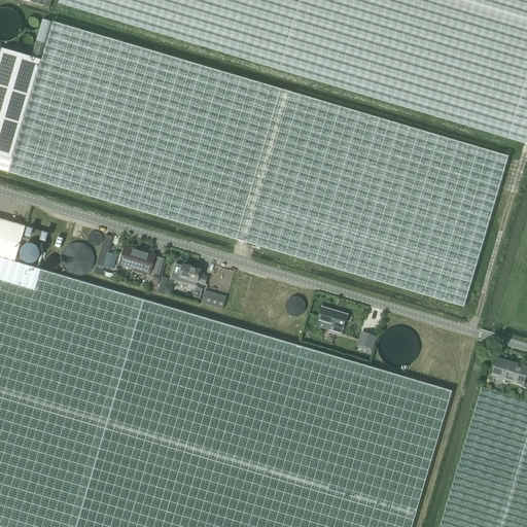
[(526,0),(59,0),(59,3),(526,144),(526,0)]
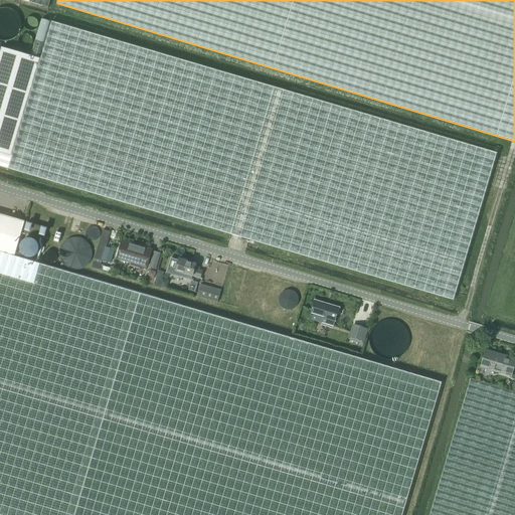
[(9,169),(453,300),(497,153),(52,21),(41,59),(9,169)]
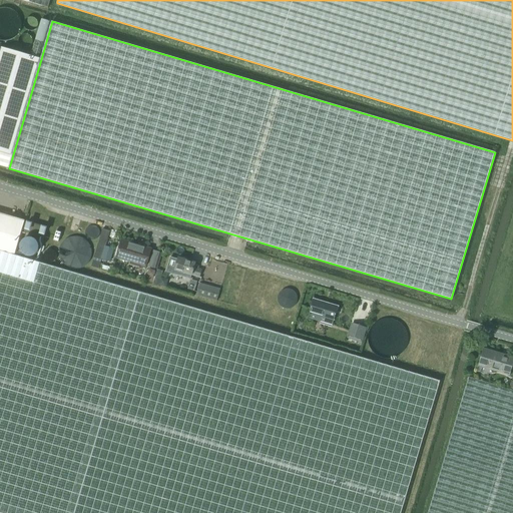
[(0,165),(9,168),(41,59),(2,47),(0,52),(0,165)]
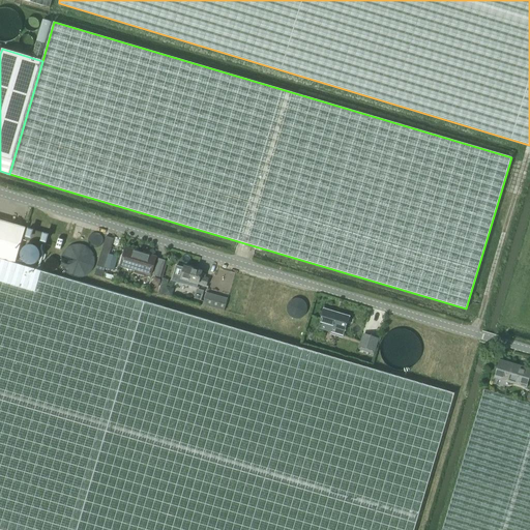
[(0,221),(0,259),(15,264),(25,228),(0,221)]
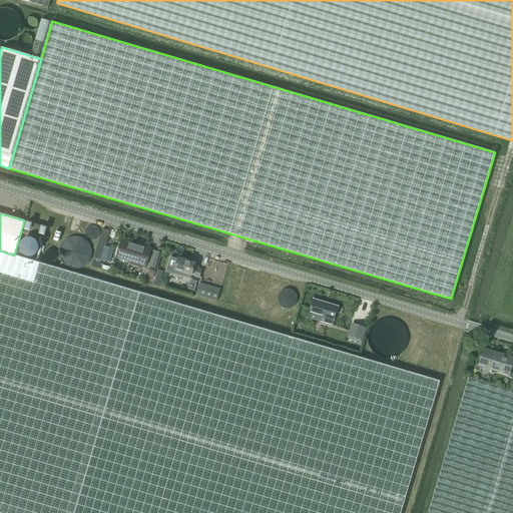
[(24,232),(43,237),(46,227),(27,221),(24,232)]
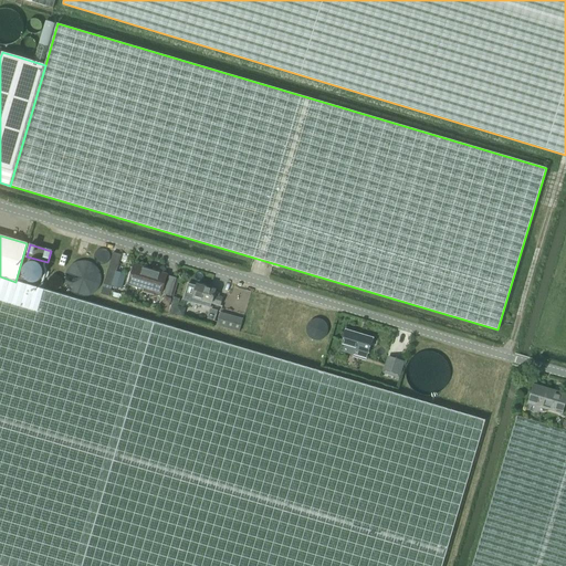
[(108,268),(101,294),(109,296),(117,270),(122,254),(113,252),(108,268)]
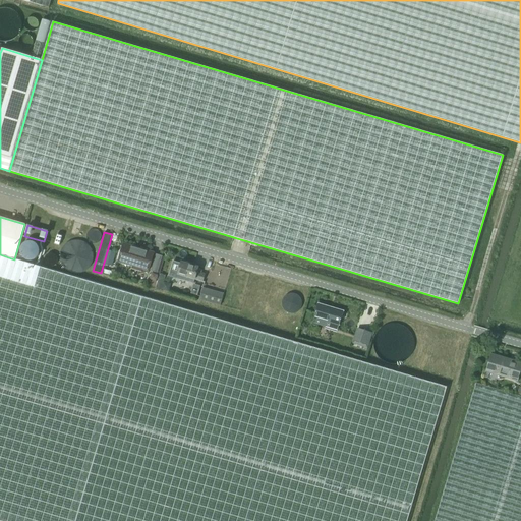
[(57,234),(54,244),(59,245),(62,235),(57,234)]
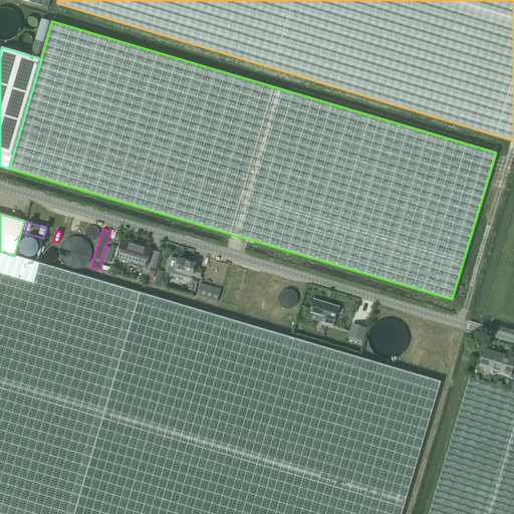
[(147,266),(151,250),(120,241),(116,257),(133,262),(132,265),(139,267),(140,264),(147,266)]
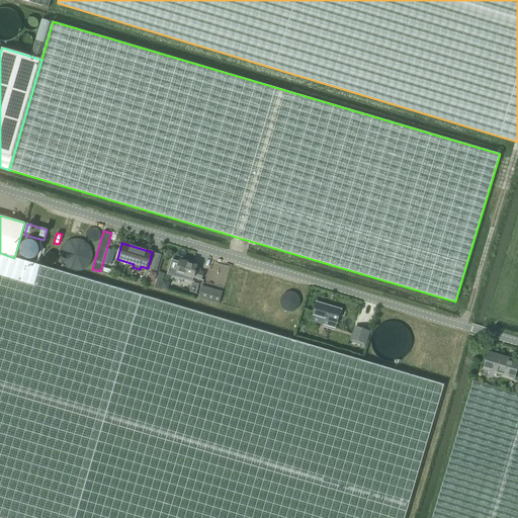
[(0,517),(406,517),(445,385),(293,340),(194,312),(151,298),(142,295),(14,258),(0,253),(0,517)]
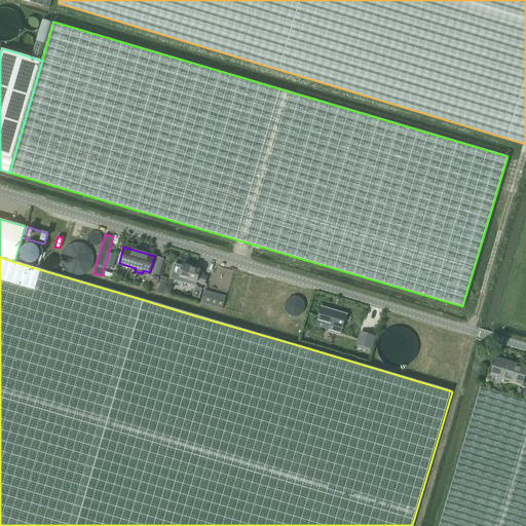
[(152,273),(159,275),(163,259),(157,257),(152,273)]
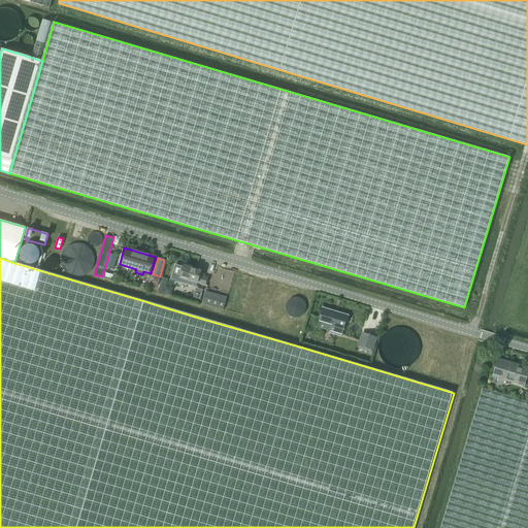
[(205,284),(207,277),(199,275),(201,271),(184,266),(179,277),(197,283),(197,282),(205,284)]
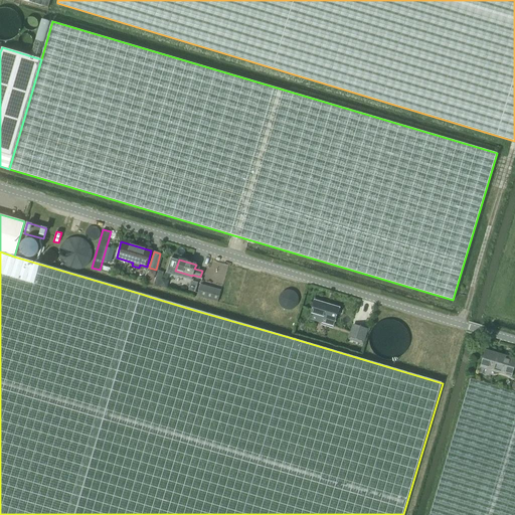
[(315,301),(311,314),(310,314),(307,326),(313,328),(315,320),(329,324),(330,320),(336,322),(340,308),(315,301)]
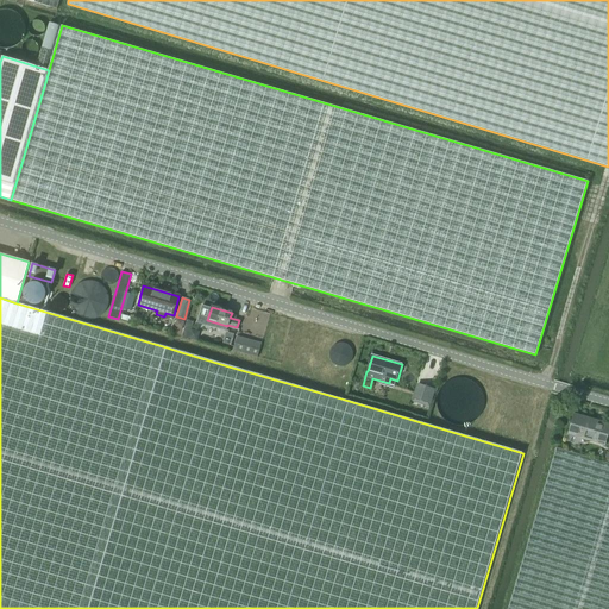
[(429,407),(435,389),(418,383),(412,401),(429,407)]
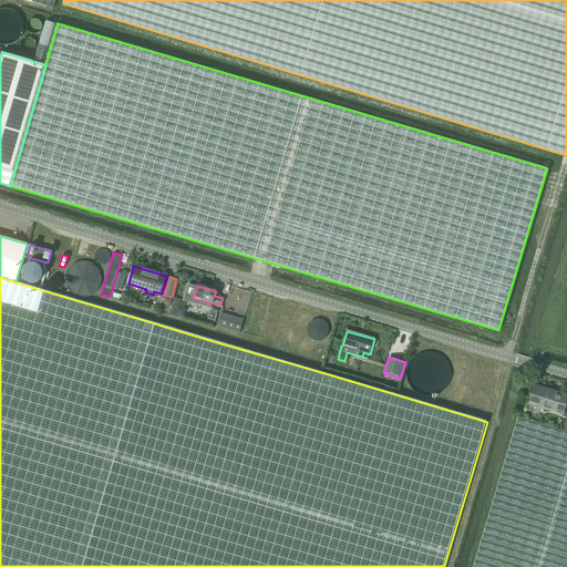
[(564,415),(566,405),(566,394),(534,385),(528,404),(564,415)]
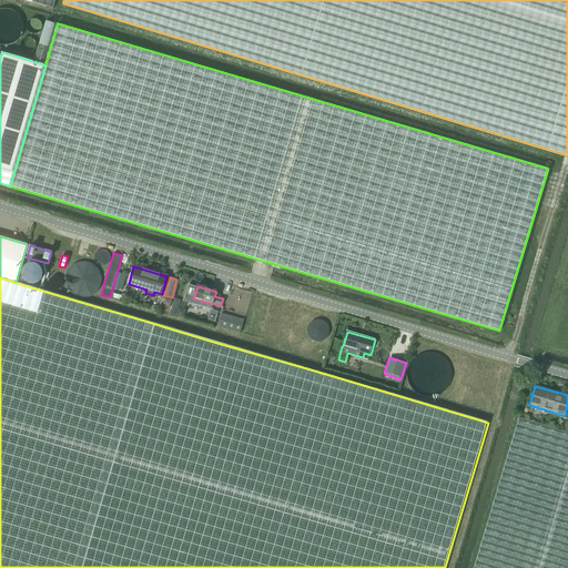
[(567,567),(567,433),(519,417),(474,567),(567,567)]
